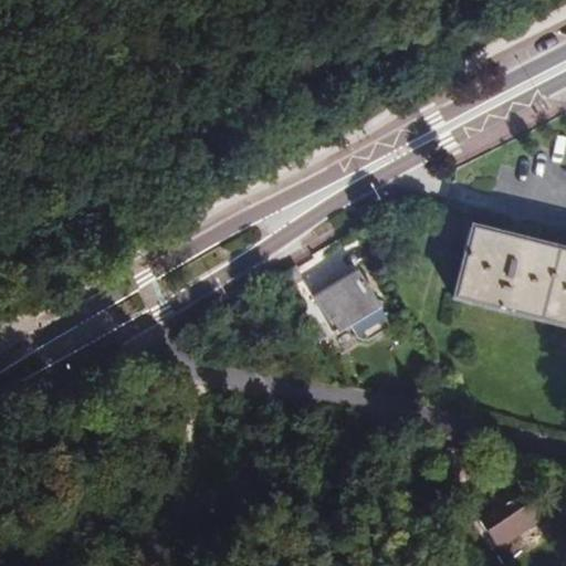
[(449,300),(453,301),(454,294),(478,301),(477,306),(512,315),(513,308),(562,321),(559,327),(565,328),(565,252),(469,228),(449,300)]
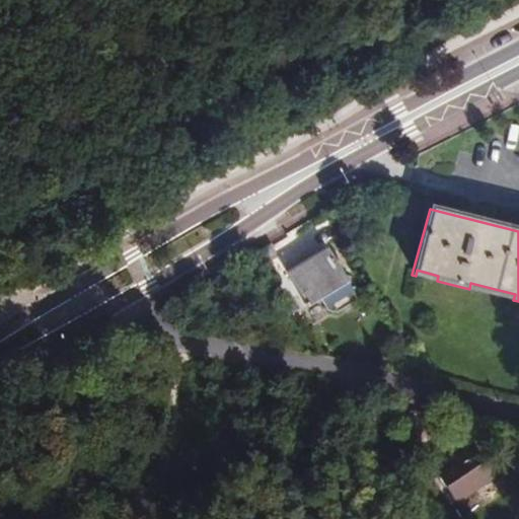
[(325,251),(289,274),(306,304),(344,283),(325,251)]
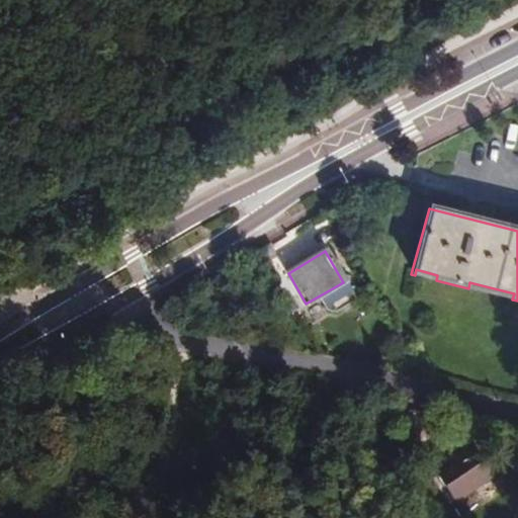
[(416,269),(415,275),(436,280),(437,275),(416,269)]
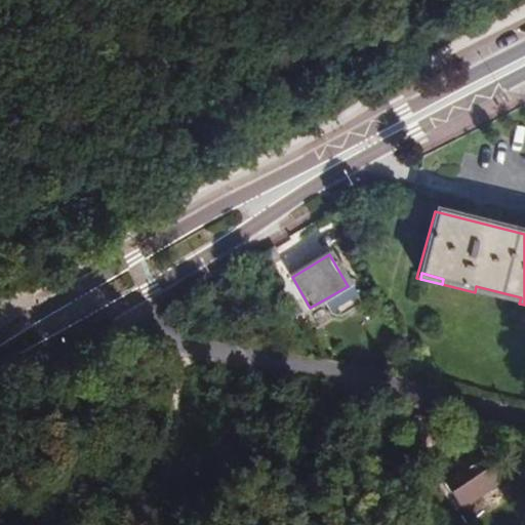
[(475,292),(519,304),(521,297),(476,286),(475,292)]
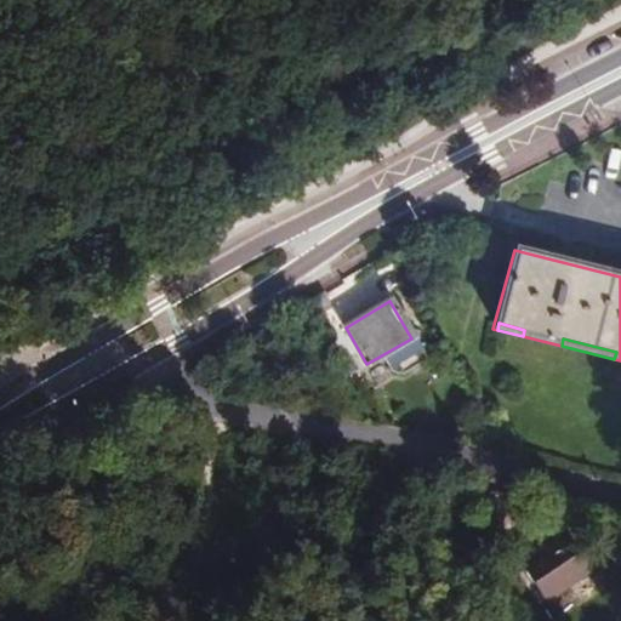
[(565,536),(523,565),(547,602),(590,571),(565,536)]
